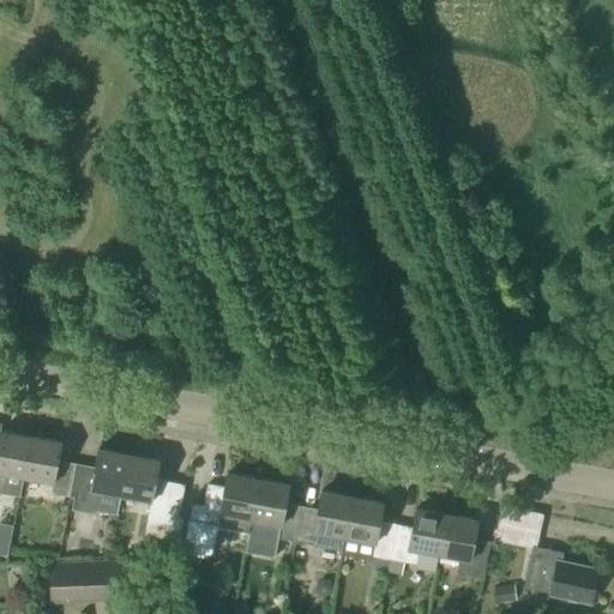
[(0,494),(5,495),(8,475),(23,477),(30,438),(0,431),(0,494)]
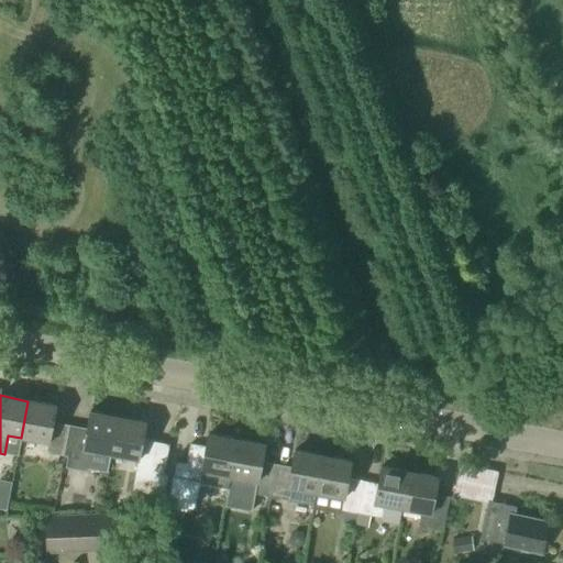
[(28,401),(21,438),(47,443),(46,453),(59,456),(66,427),(53,423),(56,407),(28,401)]
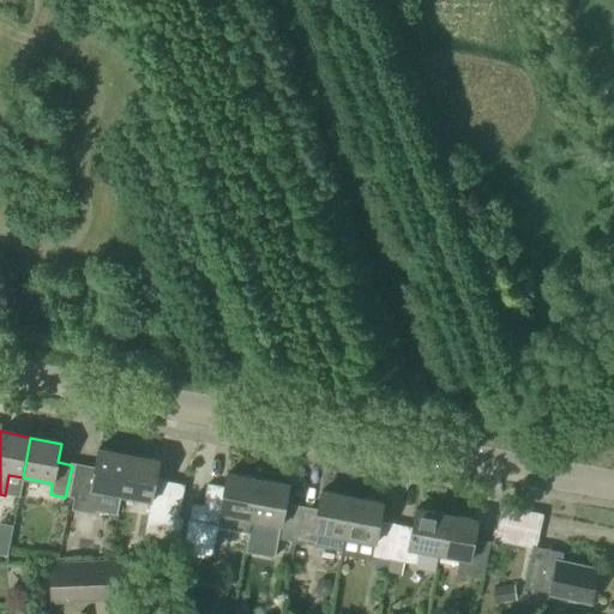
[(120,497),(127,456),(97,450),(94,469),(79,467),(73,499),(89,501),(90,491),(120,497)]
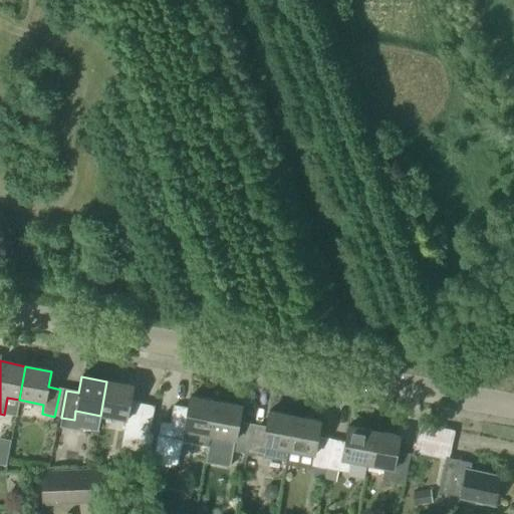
[(106,381),(100,416),(125,420),(119,449),(149,454),(153,434),(150,434),(155,407),(130,402),(133,387),(106,381)]
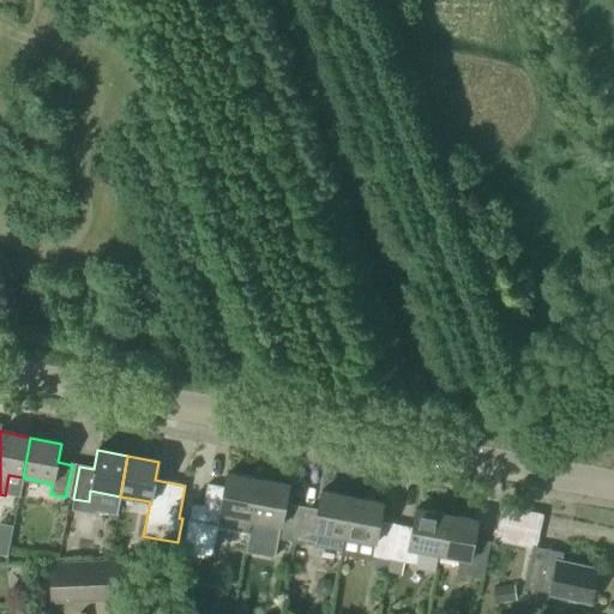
[(246,534),(258,480),(227,474),(223,488),(208,485),(199,525),(246,534)]
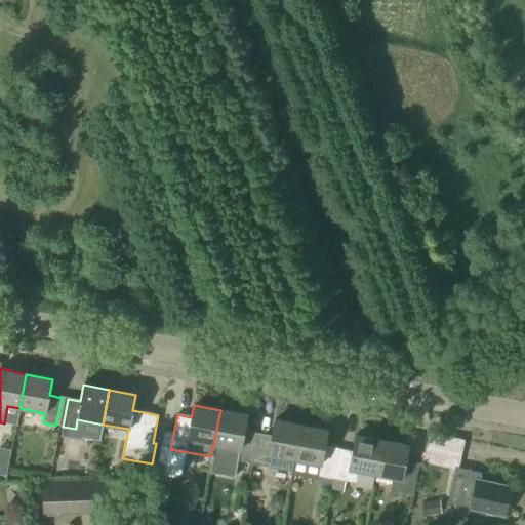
[(246,415),(220,410),(210,456),(213,457),(210,472),(234,476),(237,461),(251,463),(257,434),(243,432),(246,415)]
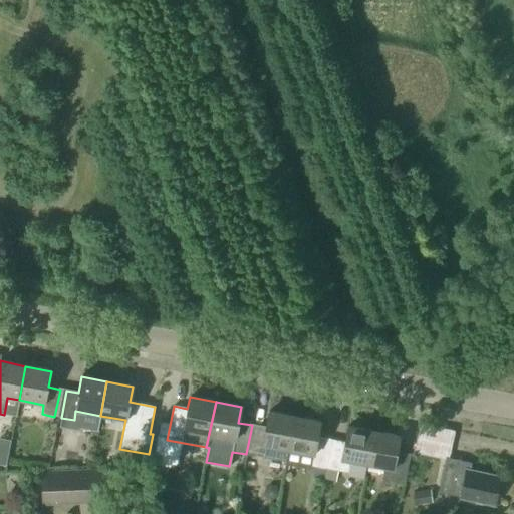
[(252,425),(246,454),(285,462),(287,450),(294,417),(268,412),(265,428),(252,425)]
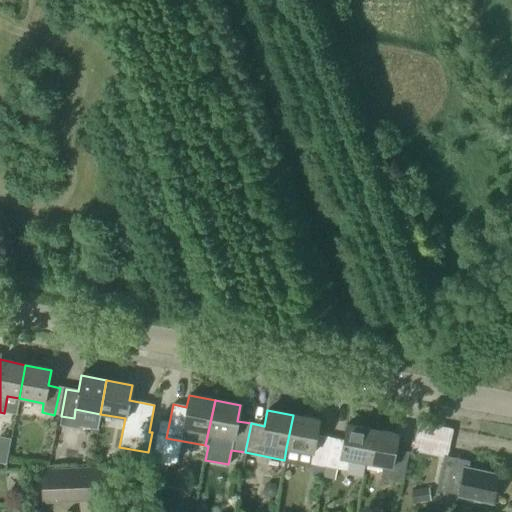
[(322,467),(328,438),(315,435),(318,420),(293,415),(286,448),(312,453),(310,464),(322,467)]
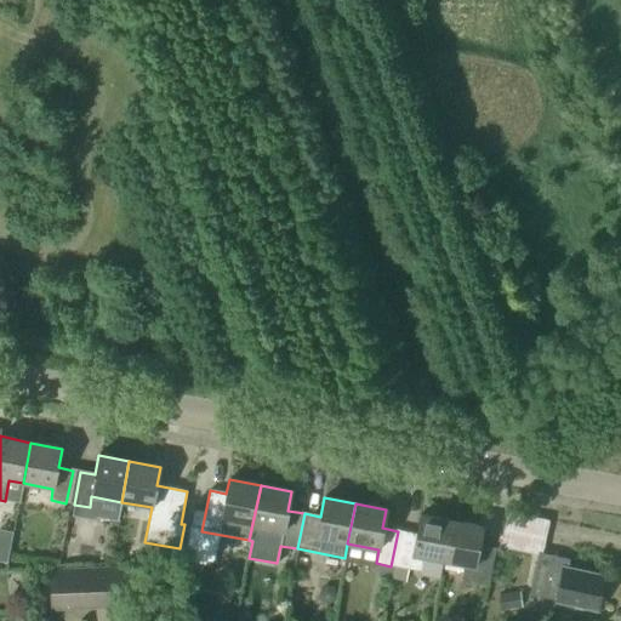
[(543,539),(547,522),(507,513),(503,530),(543,539)]
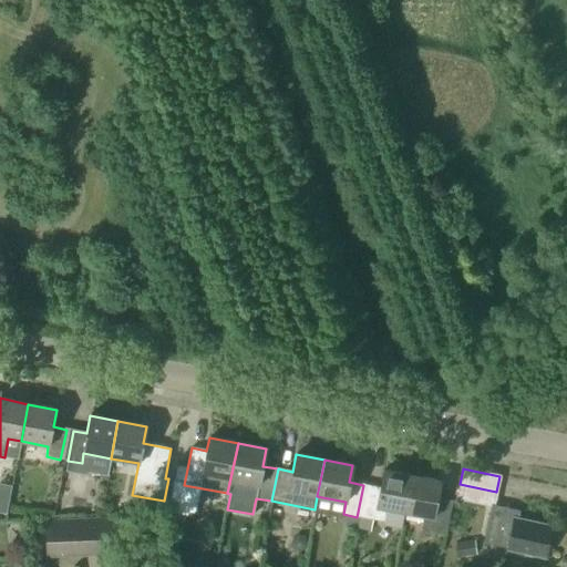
[(404,513),(412,476),(383,471),(380,488),(363,485),(357,517),(383,522),(385,509),(404,513)]
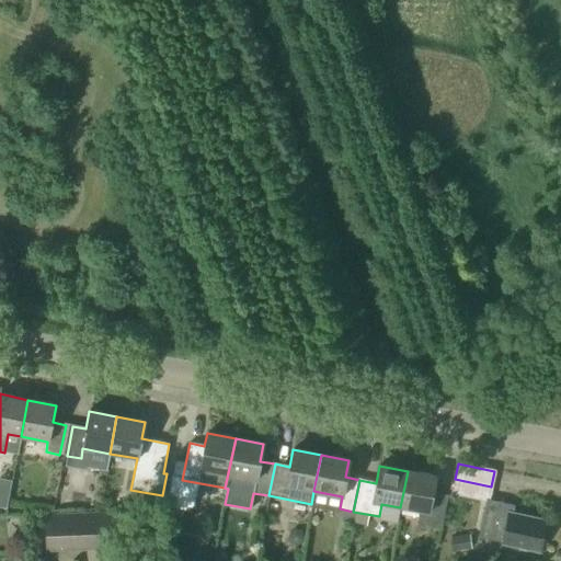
[(408,471),(400,507),(420,511),(418,523),(442,528),(447,496),(432,493),(435,476),(408,471)]
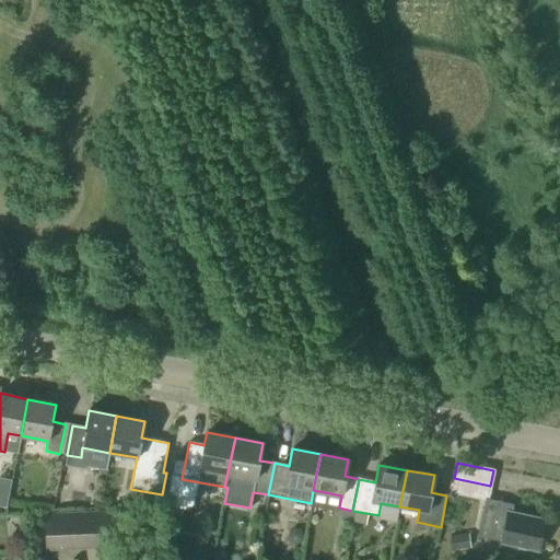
[(537,550),(544,520),(510,513),(512,505),(487,500),(479,534),(502,538),(501,543),(537,550)]
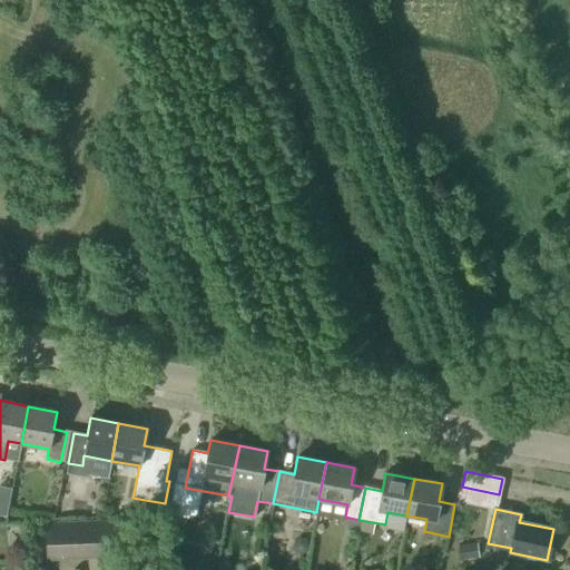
[(47,561),(115,558),(112,520),(46,523),(47,561)]
